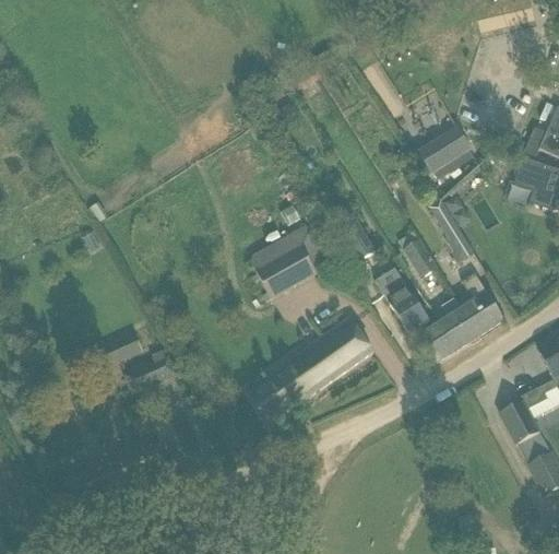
[(295,87),(314,75),(309,67),(289,79),(295,87)]
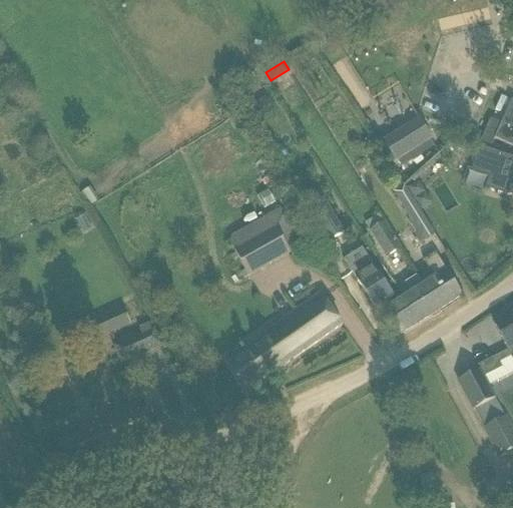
[(245,77),(236,82),(242,93),(251,88),(245,77)]
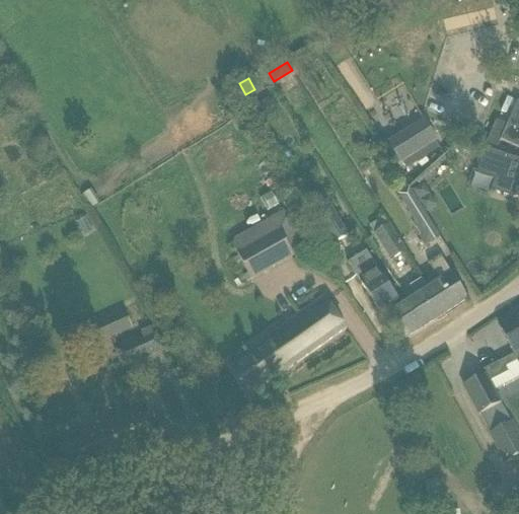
[(507,122),(500,137),(518,145),(518,98),(518,97),(507,122)]
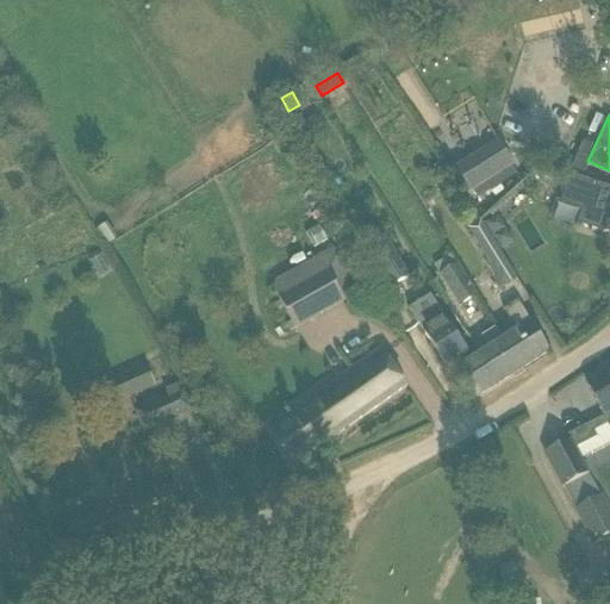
[(496,136),(456,162),(471,186),(511,161),(496,136)]
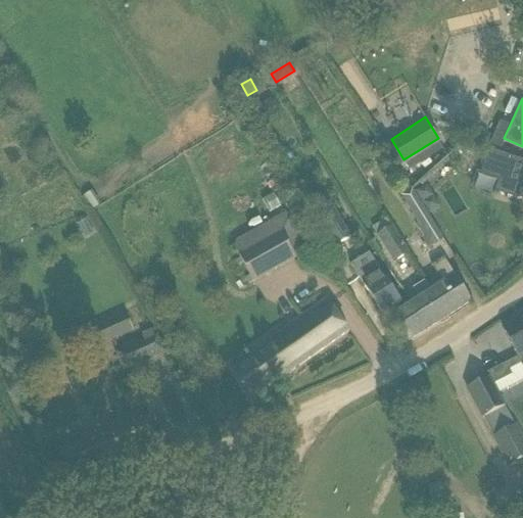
[(522,157),(489,146),(481,172),(497,177),(494,188),(516,196),(522,198),(522,157)]
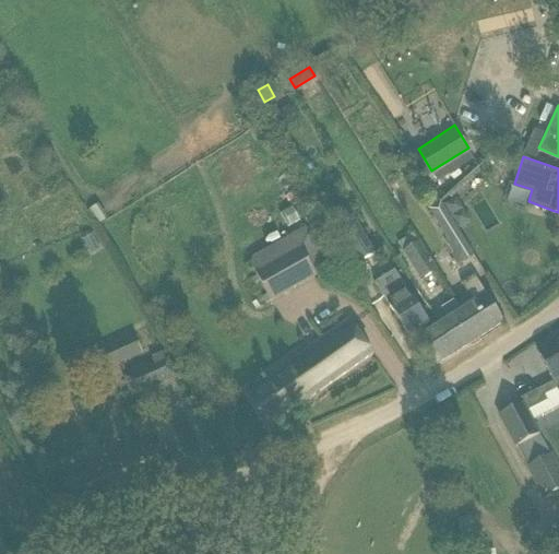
[(436,192),(425,199),(429,205),(451,239),(447,242),(452,249),(450,250),(458,262),(474,252),(436,192)]
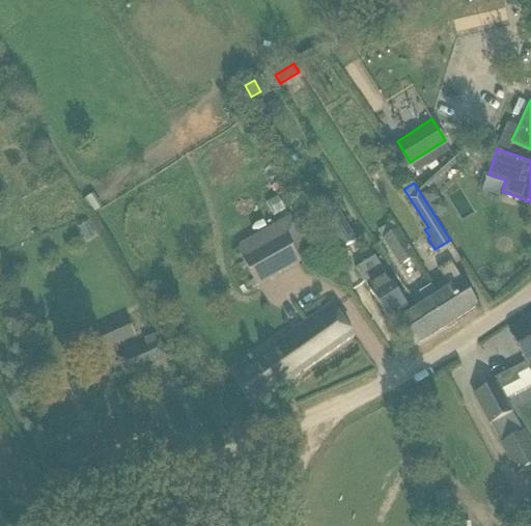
[(430,185),(420,192),(426,202),(438,196),(430,185)]
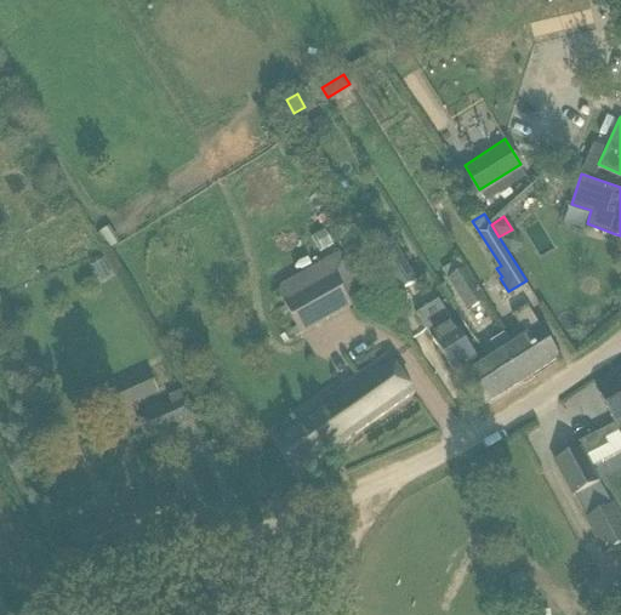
[(392,235),(372,246),(398,288),(416,277),(392,235)]
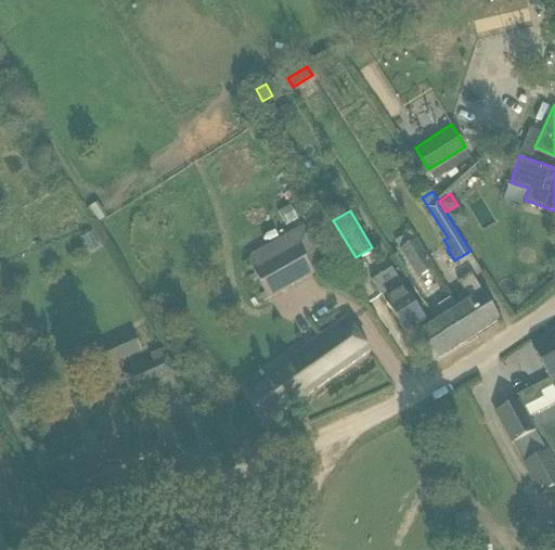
[(252,253),(248,259),(254,269),(298,244),(312,269),(332,258),(322,243),(310,220),(294,229),(252,253)]
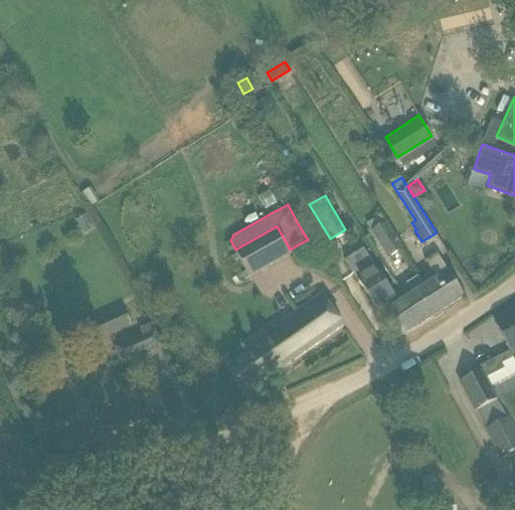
[(381,212),(367,221),(388,256),(402,246),(381,212)]
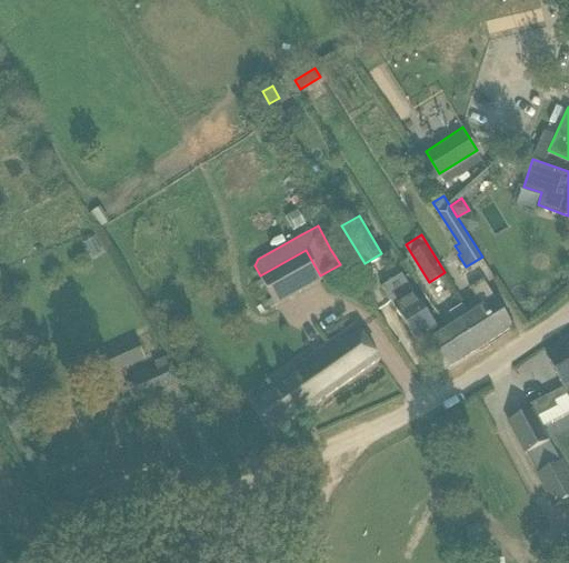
[(401,272),(381,284),(396,307),(395,307),(418,341),(426,337),(438,328),(435,322),(401,272)]
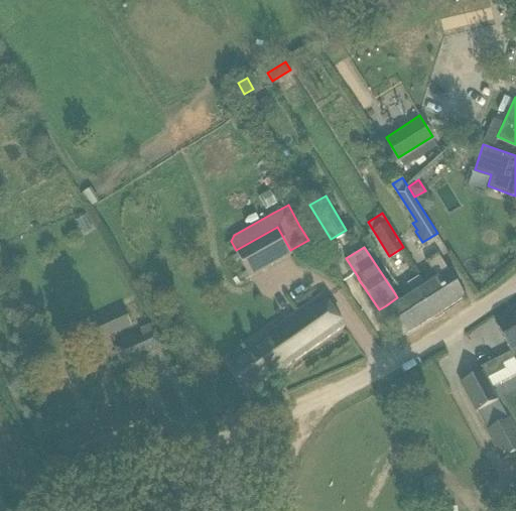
[(425,285),(418,290),(433,313),(465,293),(454,276),(440,256),(438,252),(426,260),(429,264),(434,273),(422,280),(422,281),(425,285)]
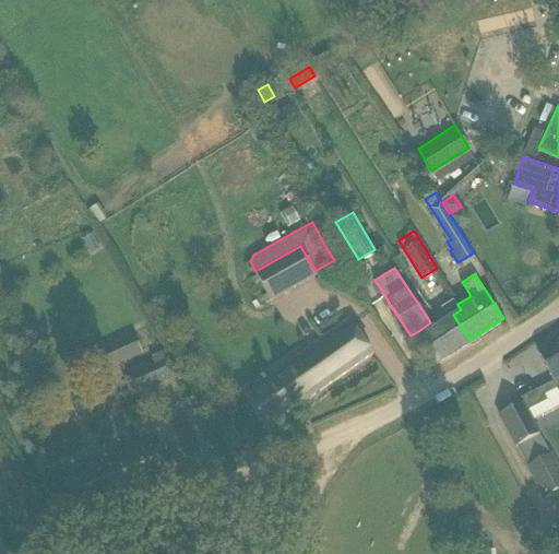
[(449,317),(420,334),(437,361),(470,340),(453,315),(461,309),(458,305),(458,304),(454,297),(441,306),(449,317)]
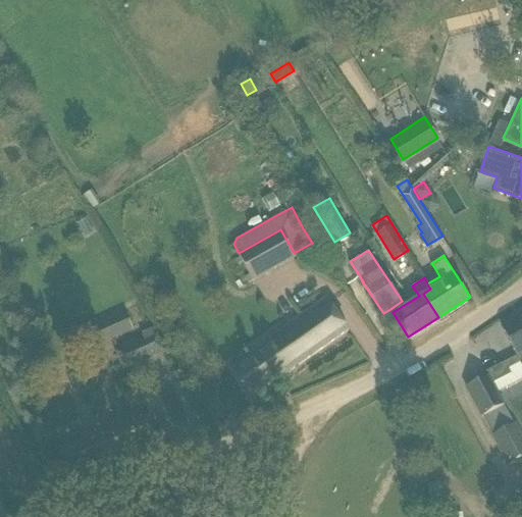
[(348,327),(336,311),(324,295),(270,333),(273,337),(229,368),(248,397),(348,327)]
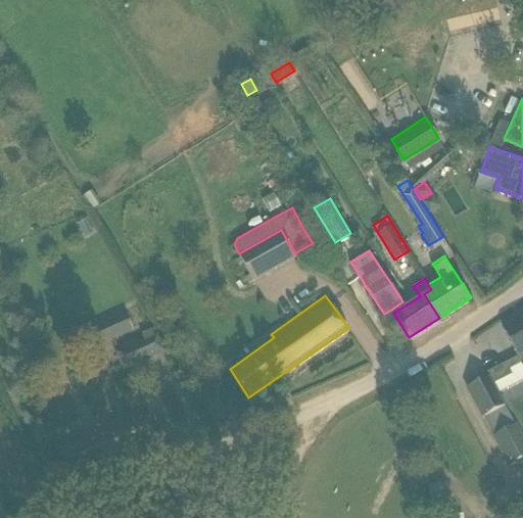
[(87,325),(95,343),(132,327),(124,309),(87,325)]
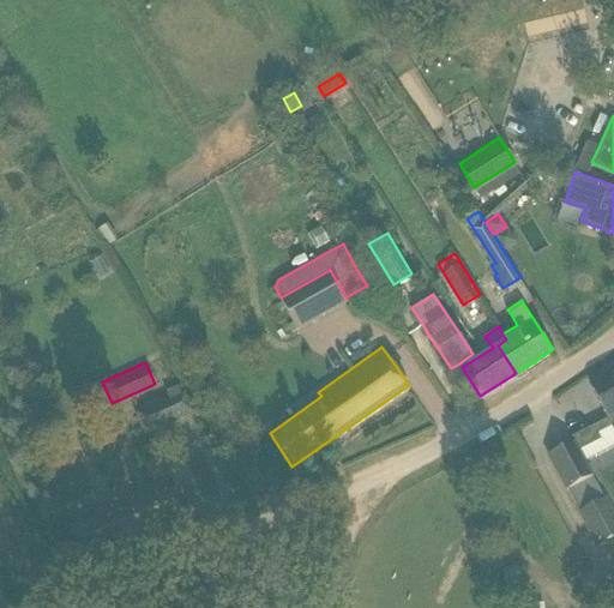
[(613,512),(605,495),(593,473),(584,458),(613,441),(613,368),(590,381),(607,414),(571,433),(572,435),(573,438),(548,452),(567,487),(579,509),(599,543),(613,534),(613,512)]
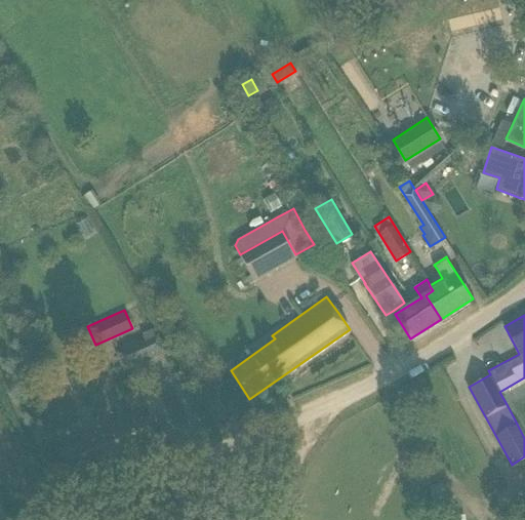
[(127,368),(164,350),(152,325),(115,344),(127,368)]
